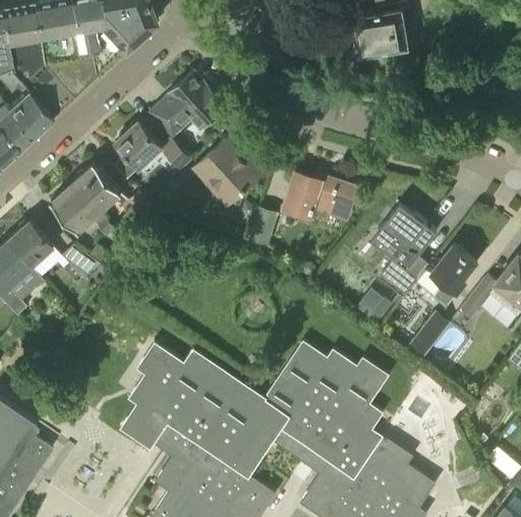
[(46,66),(74,99),(157,22),(148,0),(40,0),(34,1),(46,66)]
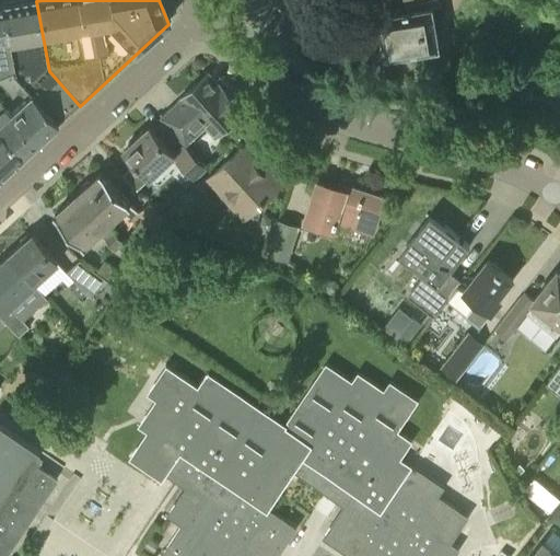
[(431,2),(431,0),(403,0),(406,13),(378,19),(386,59),(440,49),(432,10),(441,9),(440,1),(431,2)]
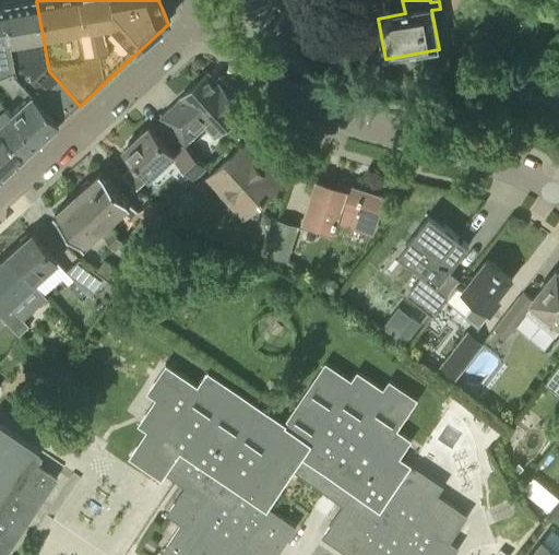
[(57,127),(80,106),(49,71),(36,1),(2,7),(11,57),(14,77),(12,78),(57,127)]
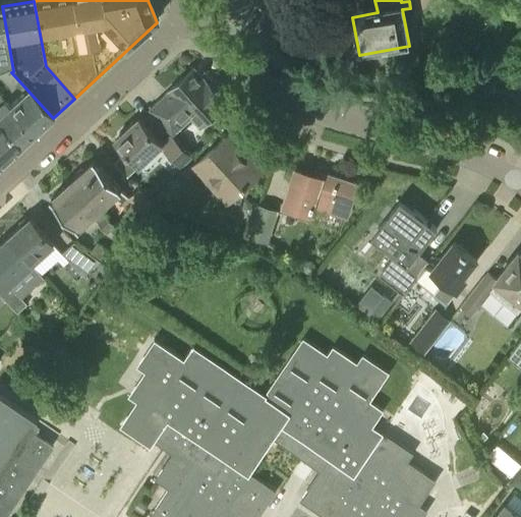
[(0,76),(11,72),(13,71),(10,53),(2,6),(0,6),(0,76)]
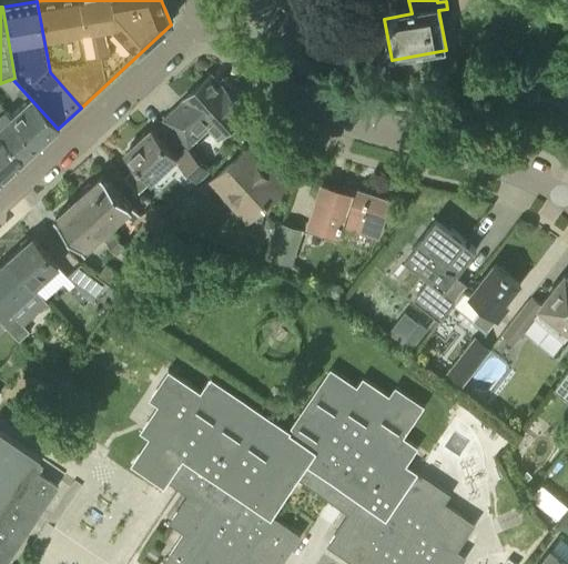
[(0,139),(21,162),(58,129),(12,79),(0,83),(0,88),(11,100),(18,94),(24,103),(9,118),(0,109),(0,139)]
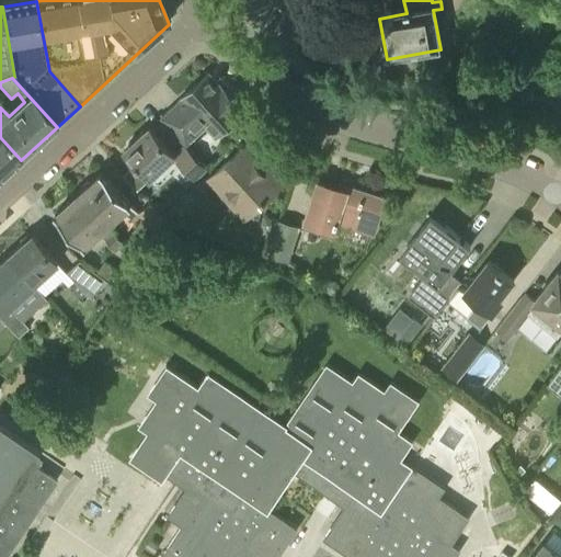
[(206,131),(215,140),(243,114),(221,90),(217,93),(205,80),(160,121),(185,148),(186,149),(206,131)]
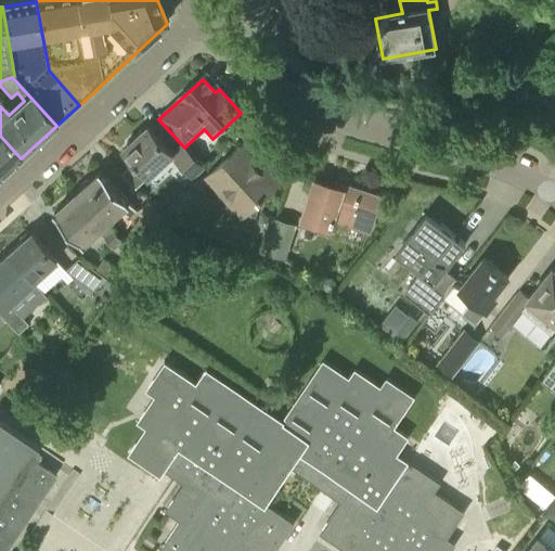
[(237,140),(247,131),(239,120),(233,125),(232,133),(237,140)]
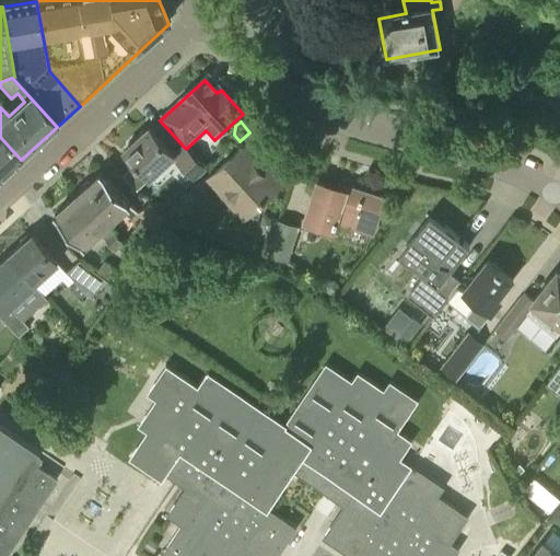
[(176,159),(174,158),(150,130),(125,153),(152,182),(174,161),(176,159)]
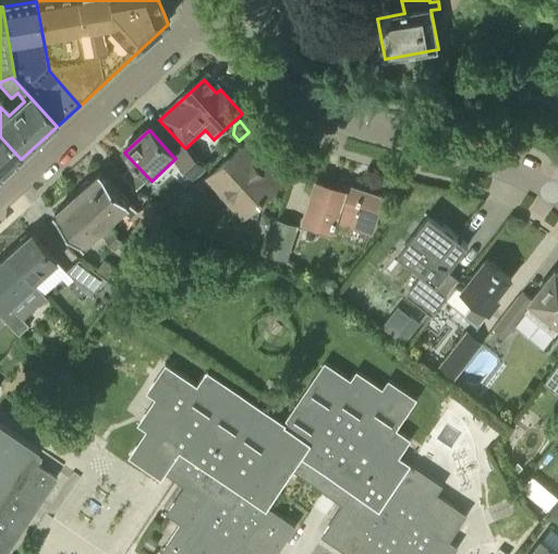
[(0,178),(21,159),(0,136),(0,178)]
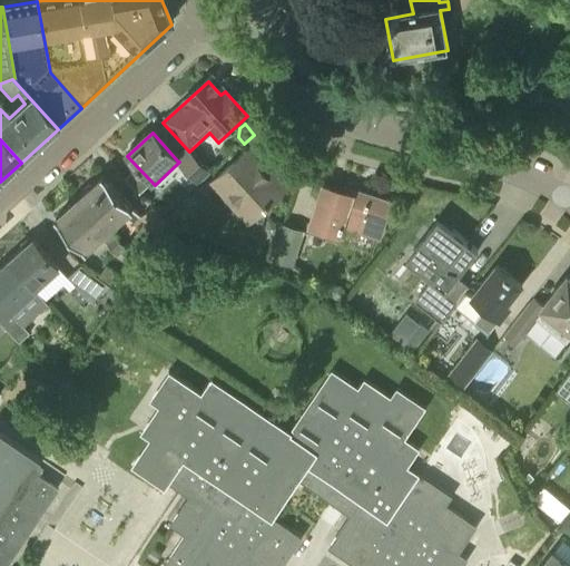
[(179,162),(177,164),(198,187),(212,175),(189,152),(188,150),(177,160),(179,162)]
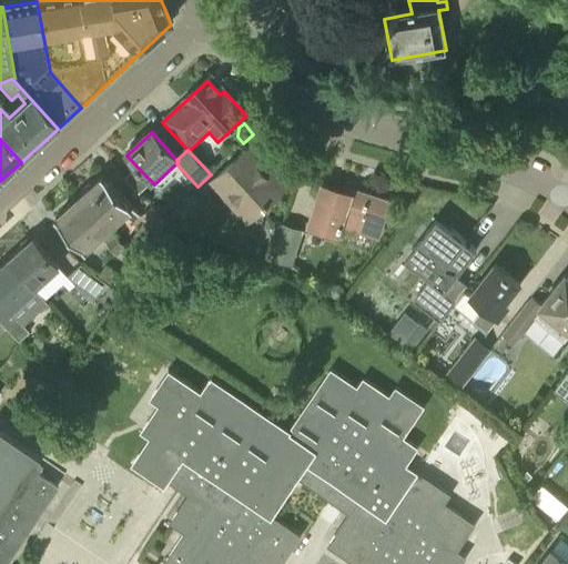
[(263,224),(269,207),(284,192),(270,178),(267,180),(259,170),(264,164),(251,150),(215,181),(249,219),(254,221),(262,223),(261,223),(263,224)]
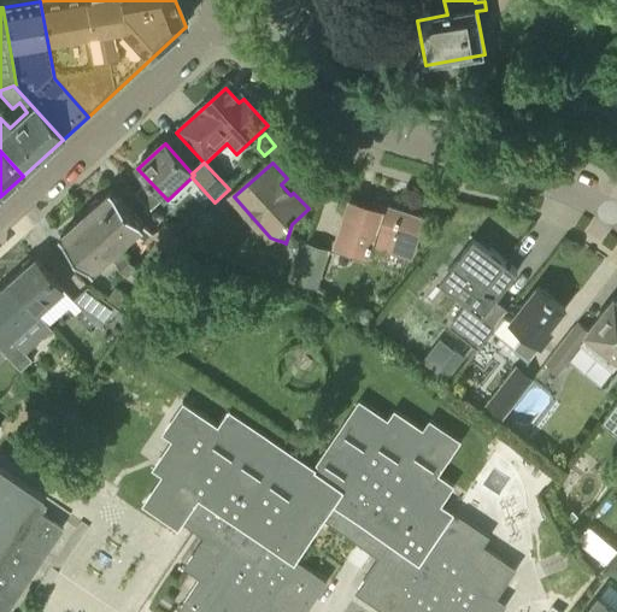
[(145,245),(151,239),(153,236),(112,193),(87,216),(119,252),(136,236),(145,245)]
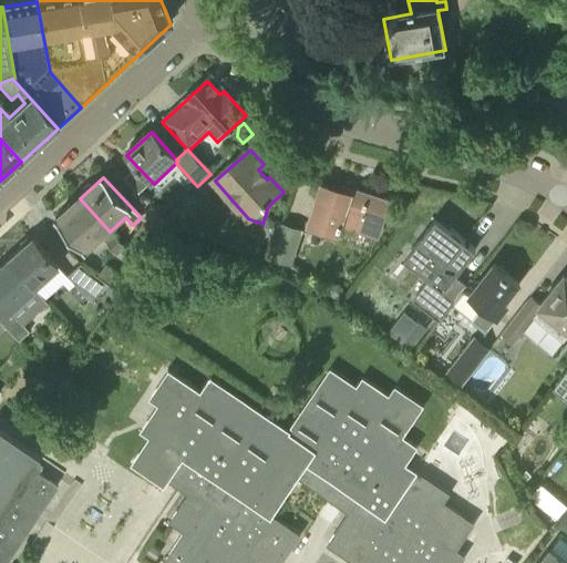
[(343,229),(378,241),(390,204),(342,188),(341,193),(321,186),(307,229),(339,241),(343,229)]
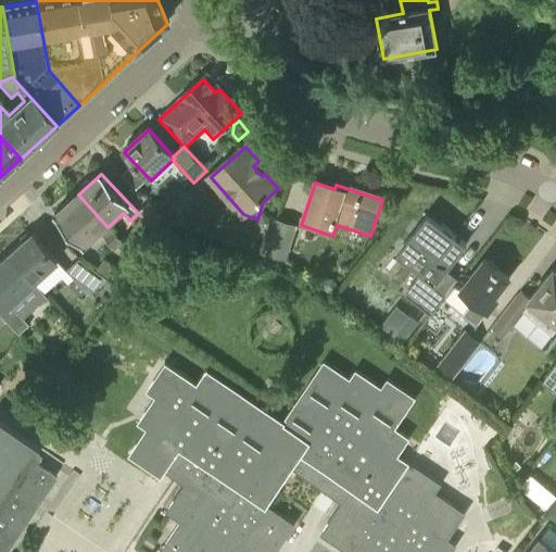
[(123,242),(108,227),(78,195),(54,215),(85,249),(99,236),(114,251),(123,242)]
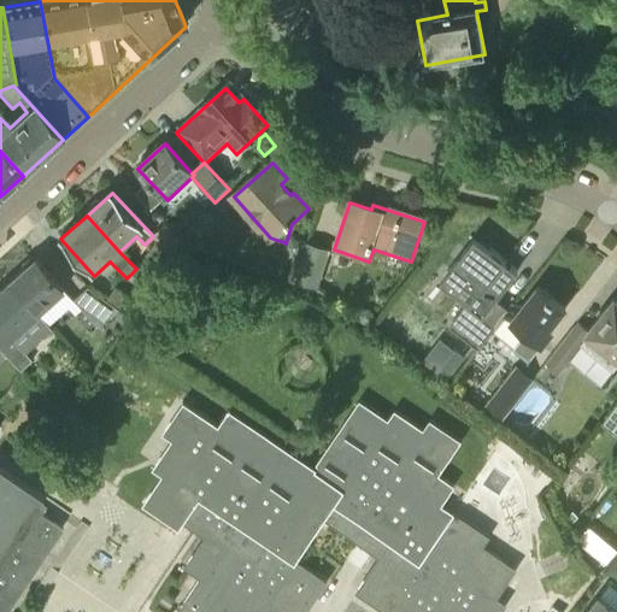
[(153,236),(151,239),(172,262),(186,249),(165,227),(154,236),(153,236)]
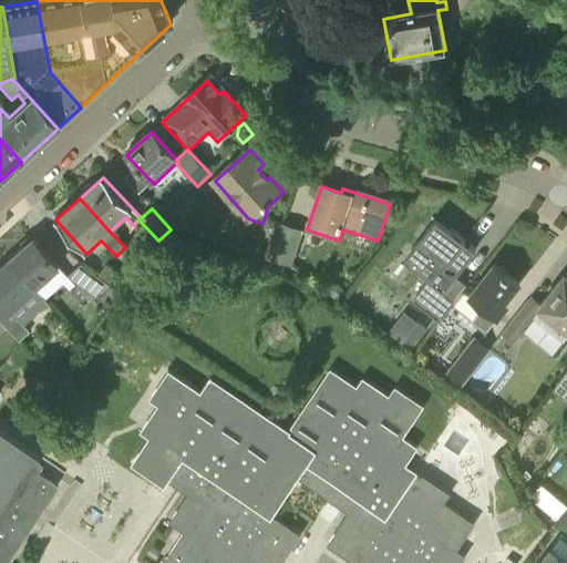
[(475,252),(450,233),(435,221),(403,262),(429,282),(413,302),(439,323),(466,287),(455,278),(475,252)]
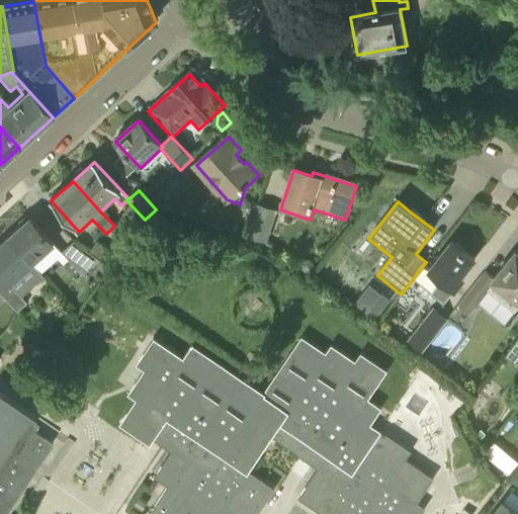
[(244,218),(252,220),(256,206),(243,202),(240,211),(244,218)]
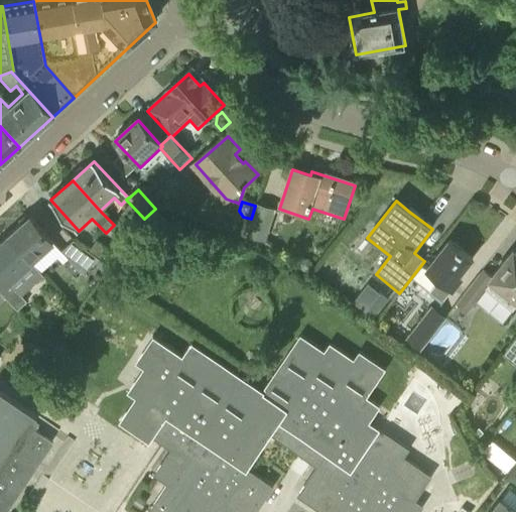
[(251,219),(248,229),(245,236),(266,243),(269,236),(276,211),(256,204),(255,206),(251,219)]
